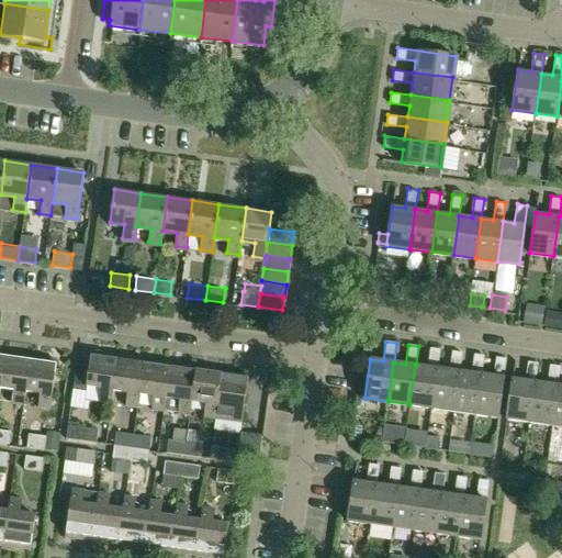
[(409,404),(431,408),(437,368),(440,348),(429,347),(427,366),(416,365),(415,365),(409,404)]
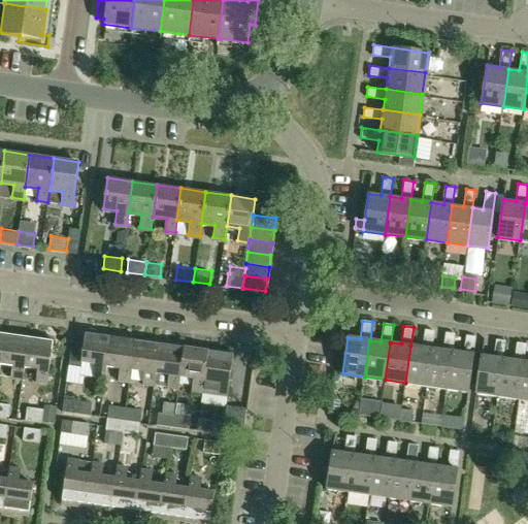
[(23,379),(24,365),(29,333),(3,329),(0,352),(0,362),(13,364),(11,377),(23,379)]
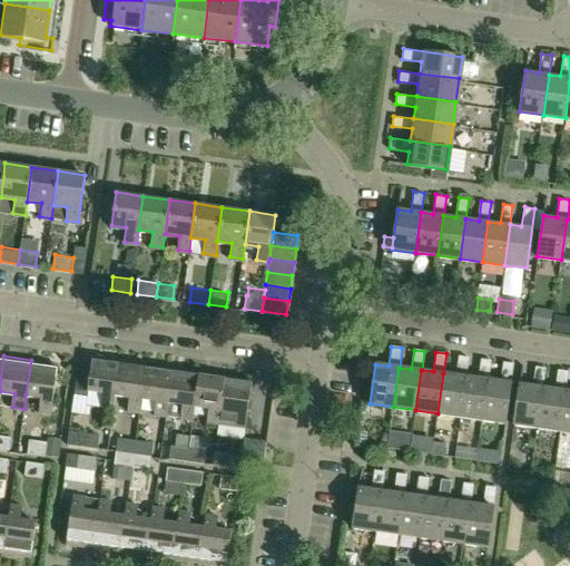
[(443,373),(438,413),(460,417),(465,377),(469,357),(459,355),(457,374),(443,373)]
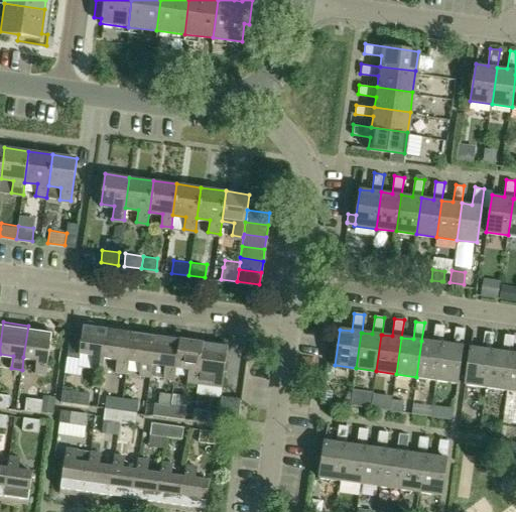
[(103,357),(107,327),(83,323),(82,335),(71,333),(67,356),(79,358),(80,354),(94,356),(92,368),(102,369),(103,357)]
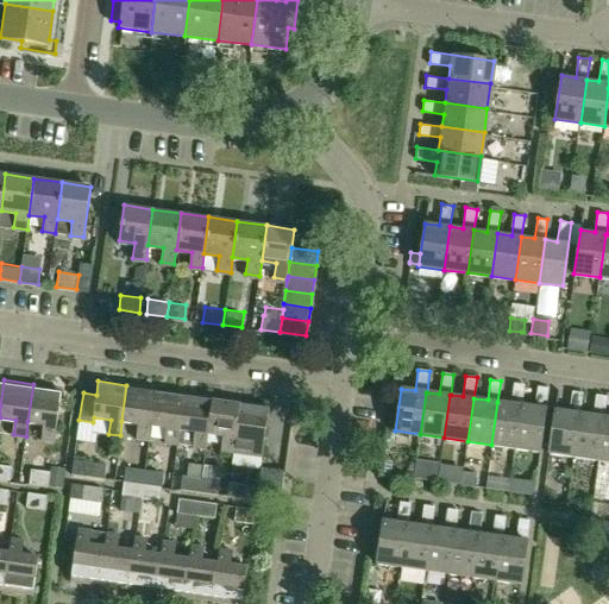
[(491,445),(515,448),(521,406),(522,406),(525,384),(514,383),(510,403),(497,402),(491,445)]
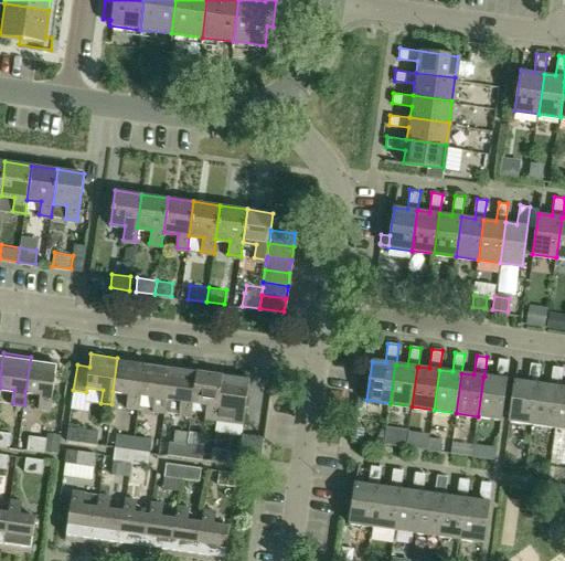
[(57,361),(31,357),(25,391),(40,393),(38,406),(50,409),(57,361)]
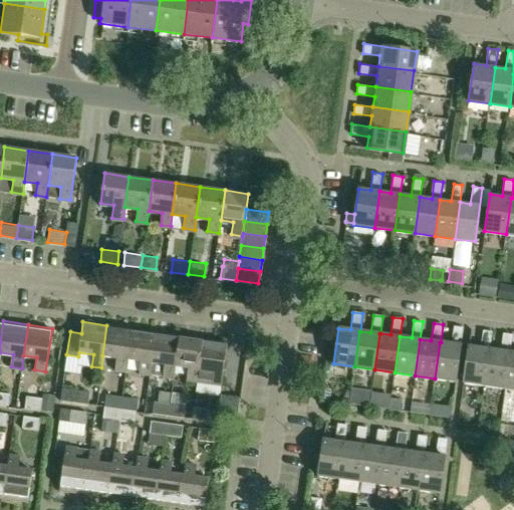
[(131,328),(106,325),(102,355),(115,357),(114,369),(124,370),(126,359),(131,328)]
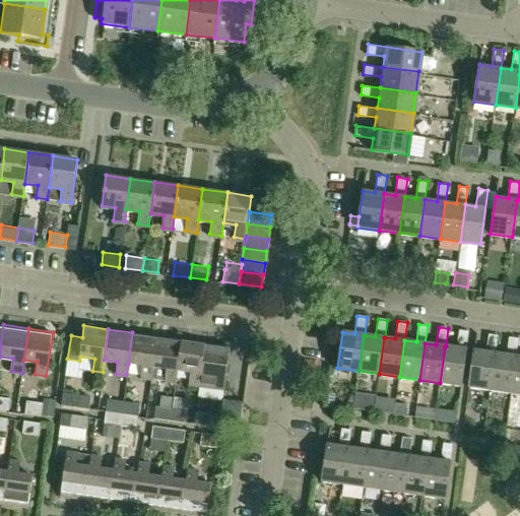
[(445,346),(440,383),(460,385),(467,331),(458,330),(456,347),(446,346),(445,346)]
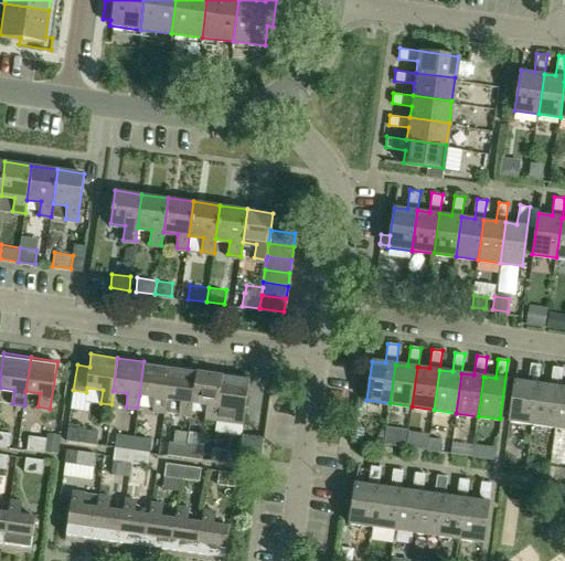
[(144,361),(139,395),(153,398),(151,410),(164,412),(164,410),(170,366),(144,361)]
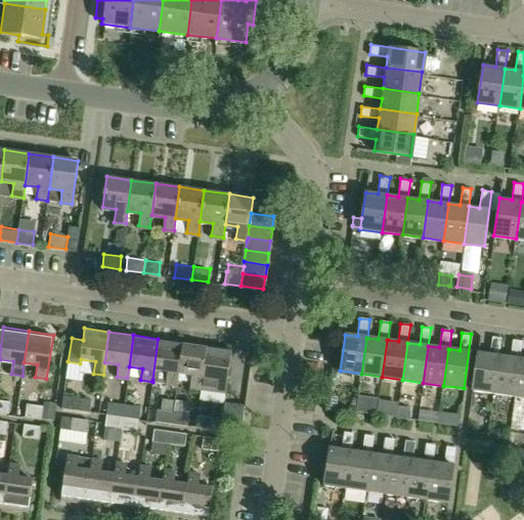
[(493,393),(498,355),(501,338),(491,337),(489,354),(477,353),(472,390),(493,393)]
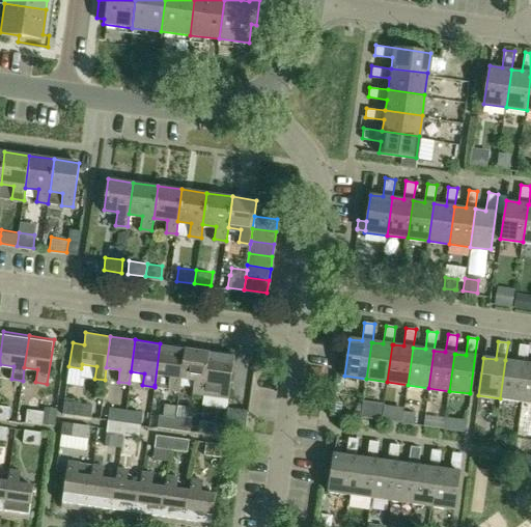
[(160,343),(155,385),(168,387),(167,389),(178,390),(179,383),(185,347),(160,343)]
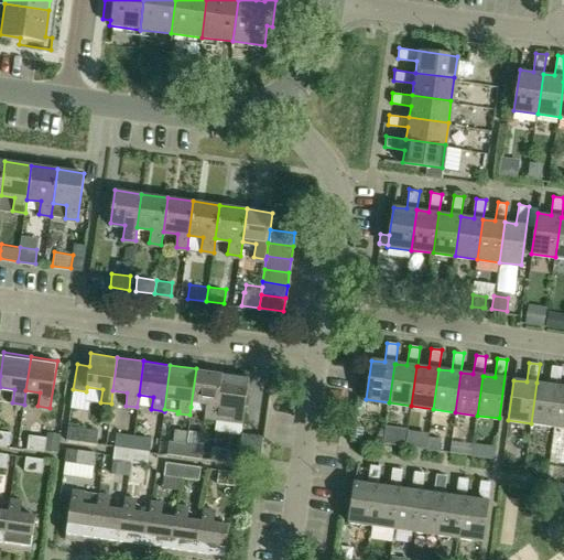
[(537,383),(531,423),(553,426),(559,386),(562,367),(552,366),(549,385),(537,383)]
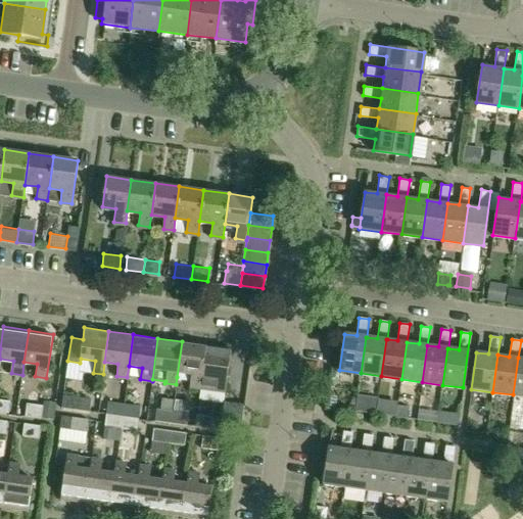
[(182,341),(177,377),(189,379),(188,386),(200,388),(206,344),(182,341)]
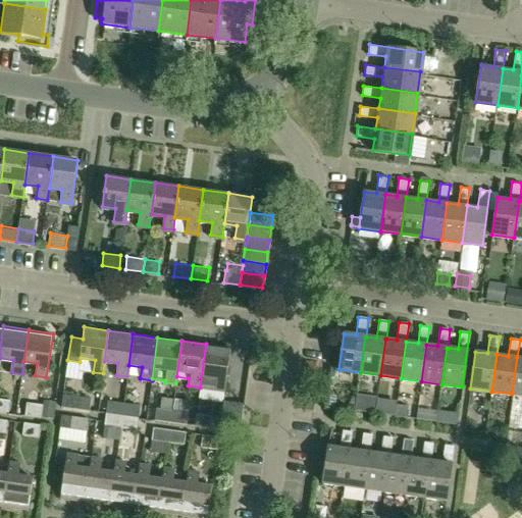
[(206,344),(200,387),(224,392),(229,348),(206,344)]
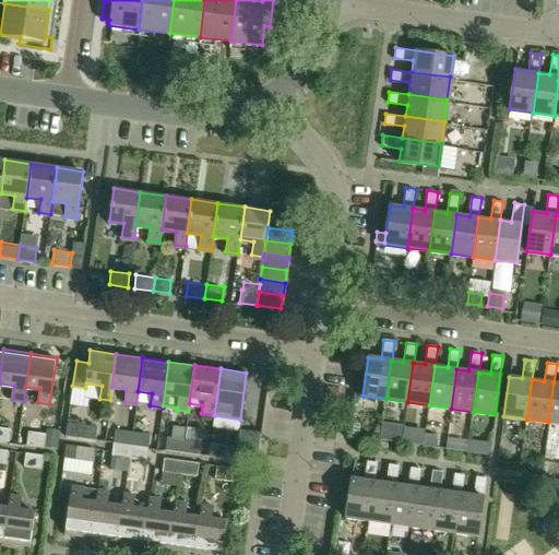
[(548,422),(558,423),(558,382),(554,382),(548,422)]
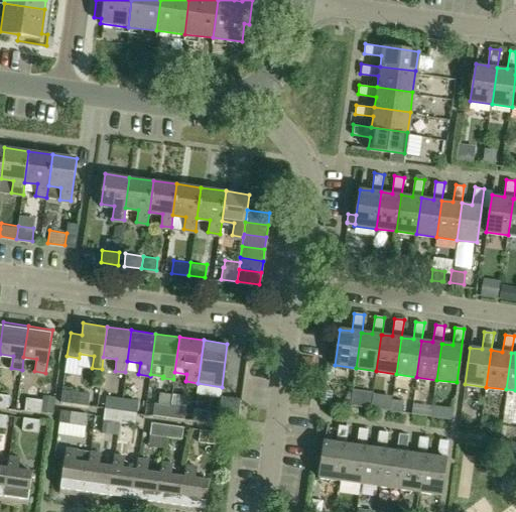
[(60,400),(88,404),(90,392),(61,388),(60,400)]
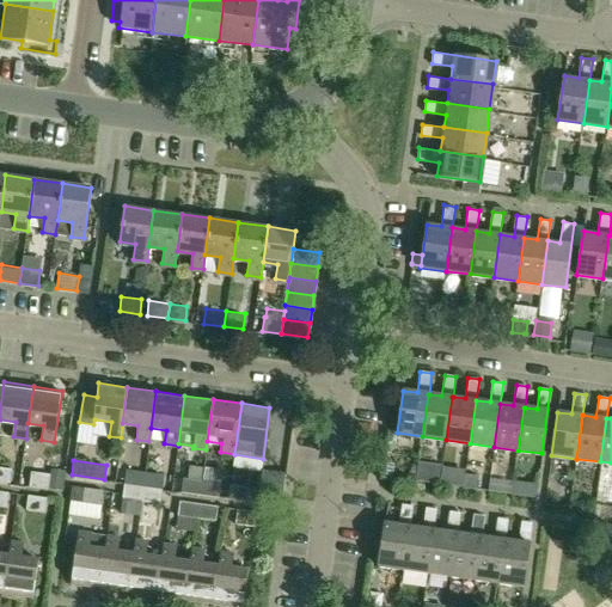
[(416,477),(433,479),(435,463),(418,460),(416,477)]
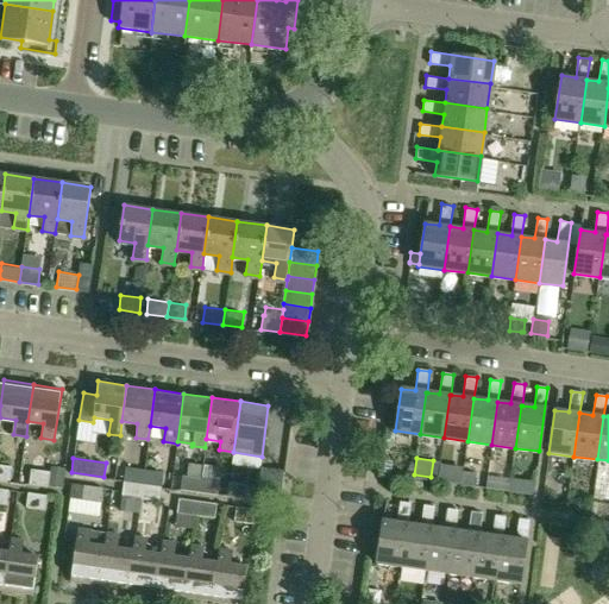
[(0,463),(0,478),(11,480),(12,465),(0,463)]
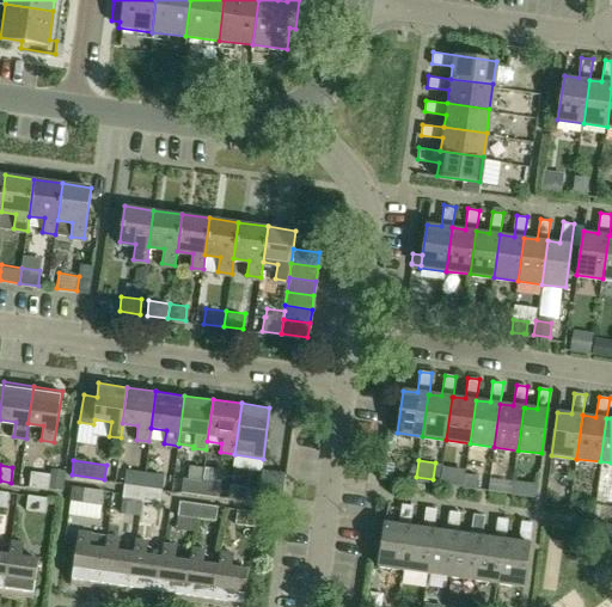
[(50,472),(31,470),(29,484),(49,488),(62,489),(65,468),(50,467),(50,472)]
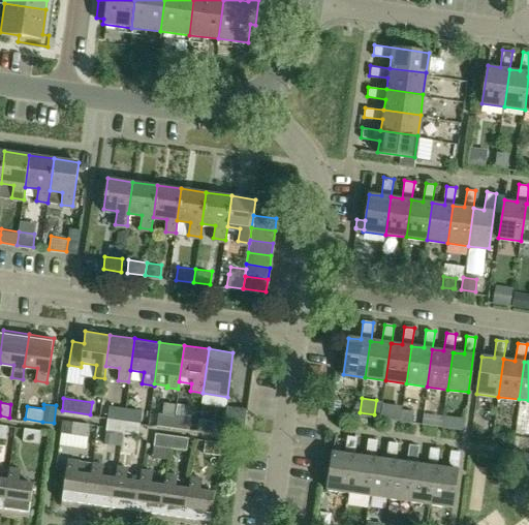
[(107,418),(123,420),(125,406),(109,404),(107,418)]
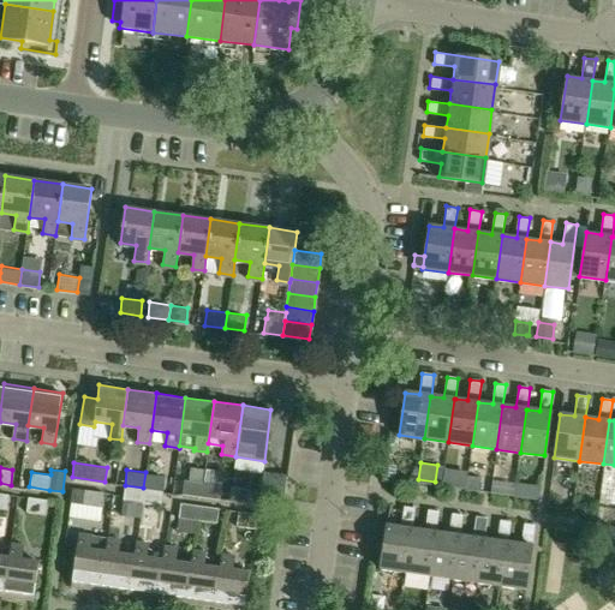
[(143,488),(163,491),(166,474),(145,472),(143,488)]
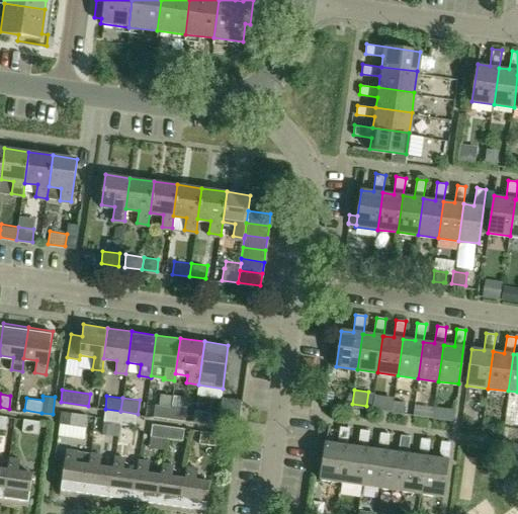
[(394,400),(393,409),(404,411),(405,402),(394,400)]
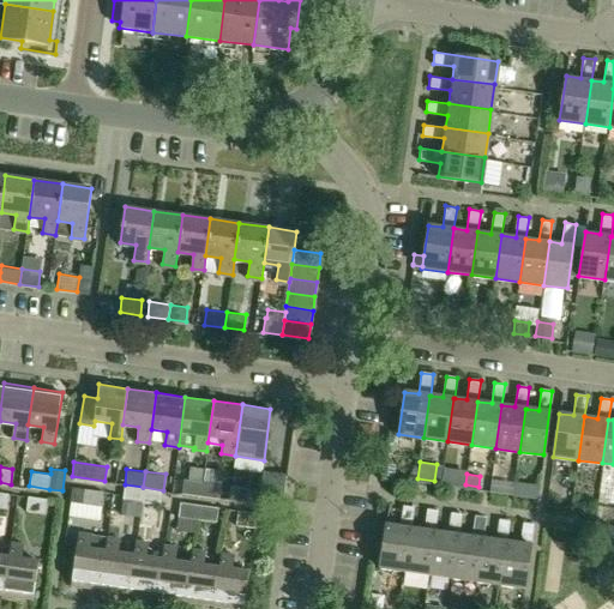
[(181,493),(200,495),(203,480),(182,477),(181,493)]
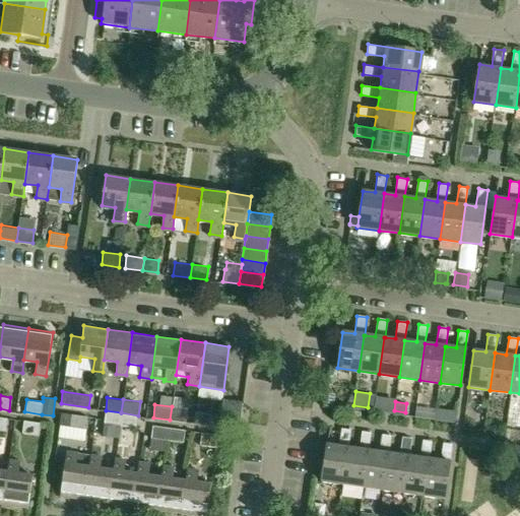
[(172,406),(170,420),(186,422),(188,409),(172,406)]
